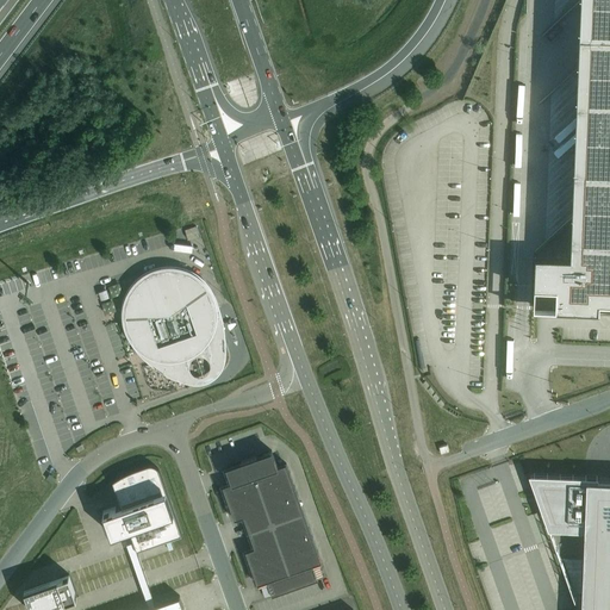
[(536,255),(534,307),(584,310),(609,310),(609,0),(582,0),(571,256),(536,255)]
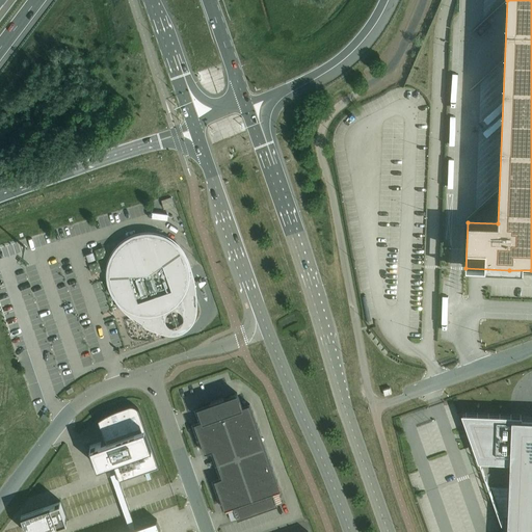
[(170,196),(161,200),(163,208),(173,206),(170,196)]
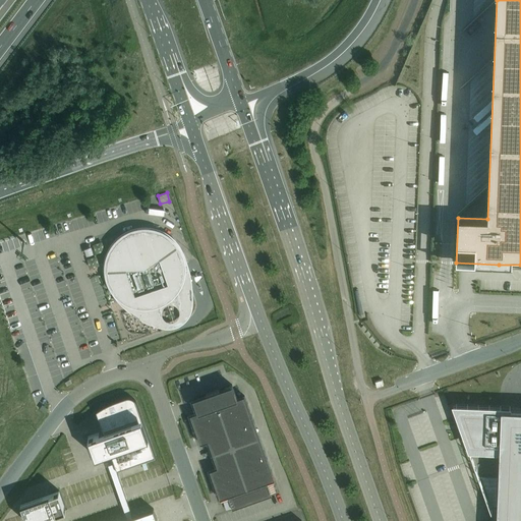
[(115,292),(119,296),(124,300),(130,303),(135,305),(142,306),(149,305),(155,304),(161,302),(166,299),(172,294),(177,288),(180,281),(183,274),(183,266),(182,258),(179,250),(175,244),(170,238),(164,234),(157,230),(157,229),(152,228),(152,229),(148,229),(145,228),(140,229),(136,229),(134,230),(133,229),(122,233),(123,235),(117,239),(113,244),(110,250),(107,256),(106,263),(106,269),(107,275),(108,281),(111,287),(115,292)]
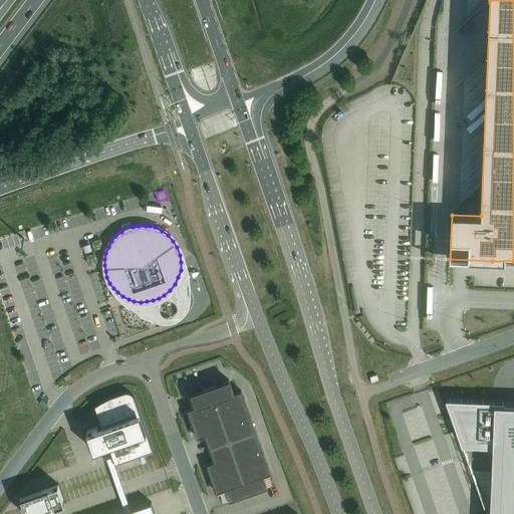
[(88,249),(81,251),(83,258),(90,256),(88,249)]
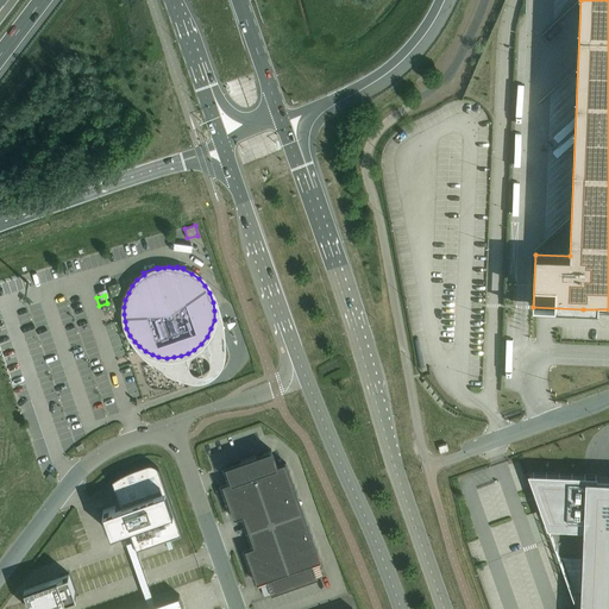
[(70,324),(62,325),(63,334),(73,333),(70,324)]
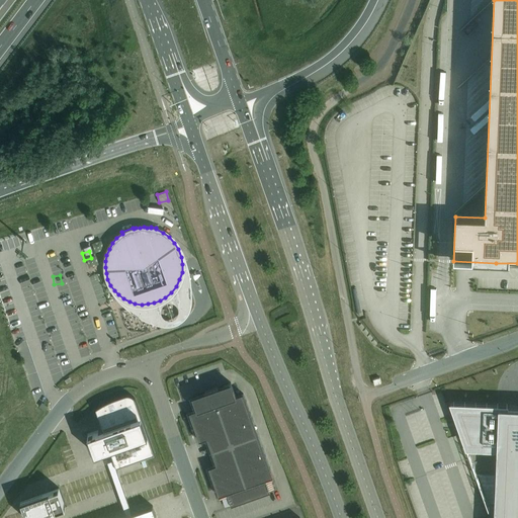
[(262,447),(255,450),(245,424),(253,421),(243,393),(235,396),(230,381),(191,396),(196,410),(189,412),(198,440),(206,438),(216,464),(208,466),(219,495),(226,493),(231,507),(269,493),(265,479),(272,477),(262,447)]
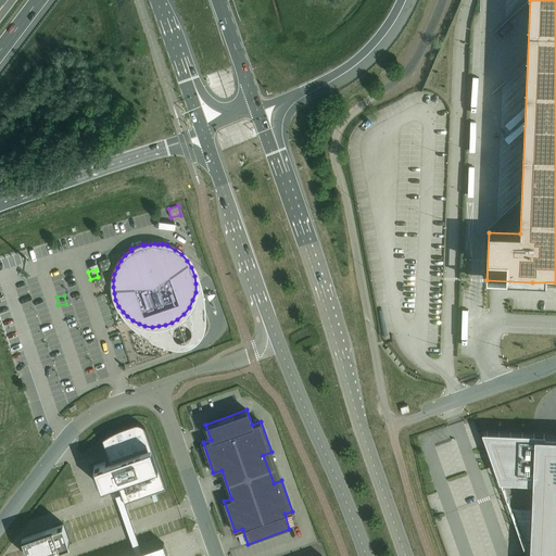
[(135,424),(122,428),(112,432),(102,438),(110,459),(93,466),(101,487),(117,481),(124,501),(165,487),(144,429),(143,426),(141,424),(138,422),(135,424)]
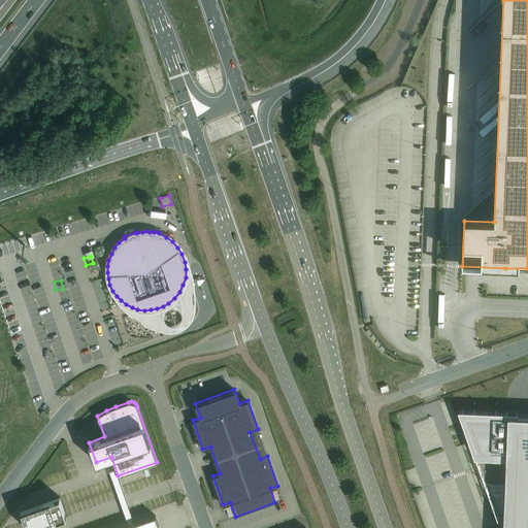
[(527,527),(527,415),(517,415),(461,411),(475,451),(505,452),(505,458),(502,527),(527,527)]
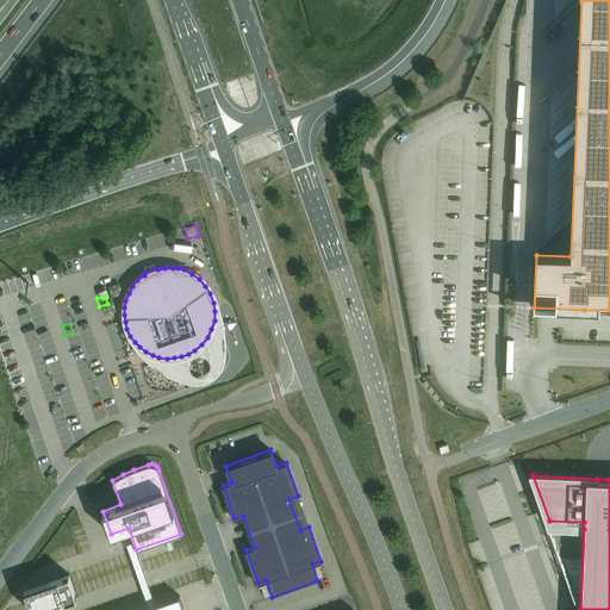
[(60,585),(55,586),(60,602),(76,596),(68,573),(57,578),(60,585)]
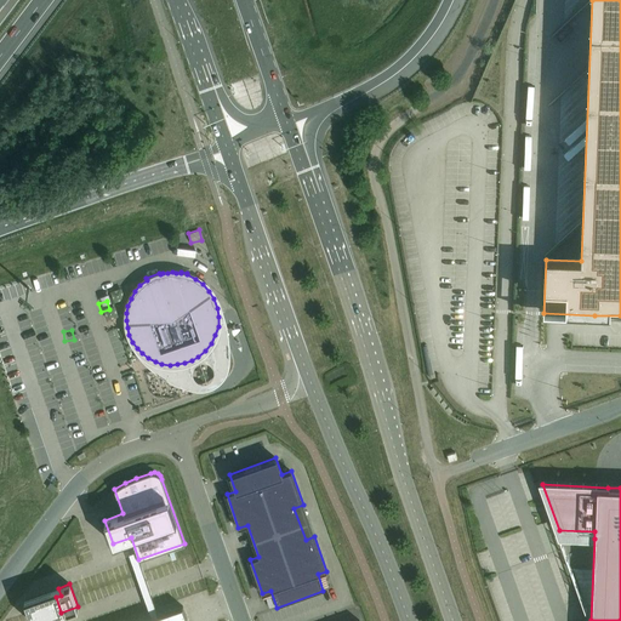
[(187,620),(182,607),(138,620),(187,620)]
